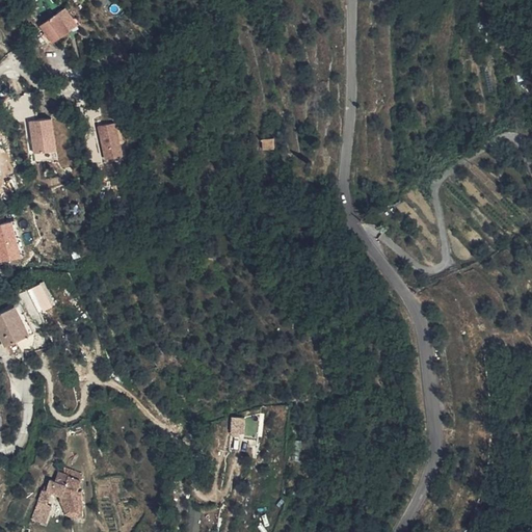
[(102,5),(98,0),(89,0),(87,2),(95,11),(102,5)]
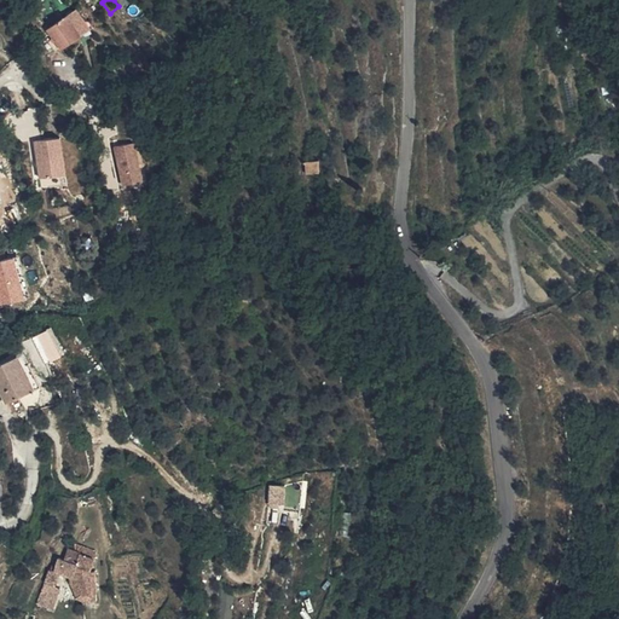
[(70,41),(55,22),(36,38),(53,57),(70,41)]
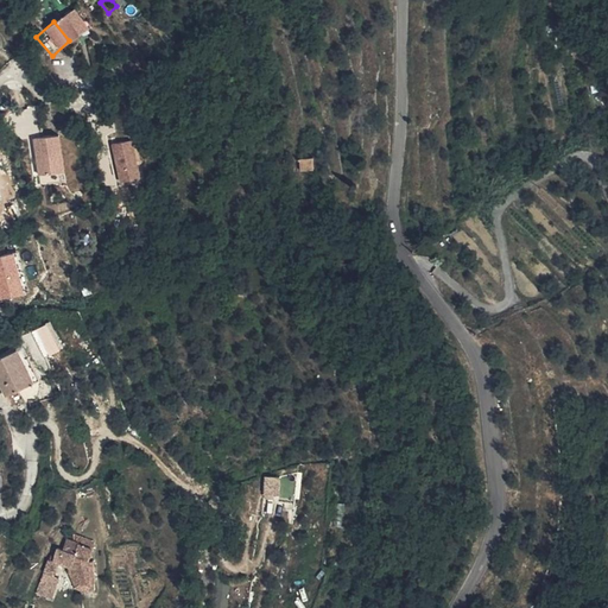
[(63,133),(36,135),(38,173),(65,171),(63,133)]
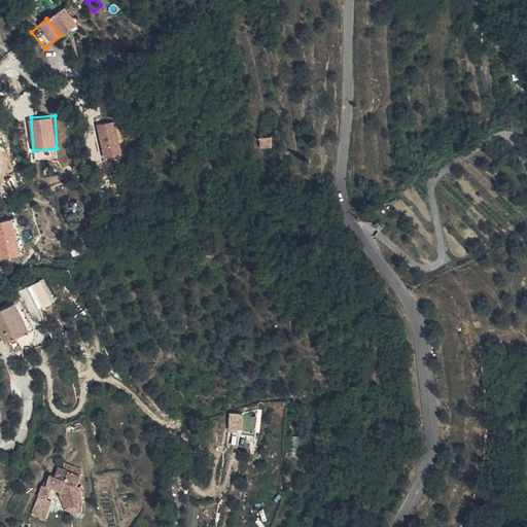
[(99,123),(104,157),(124,154),(118,119),(99,123)]
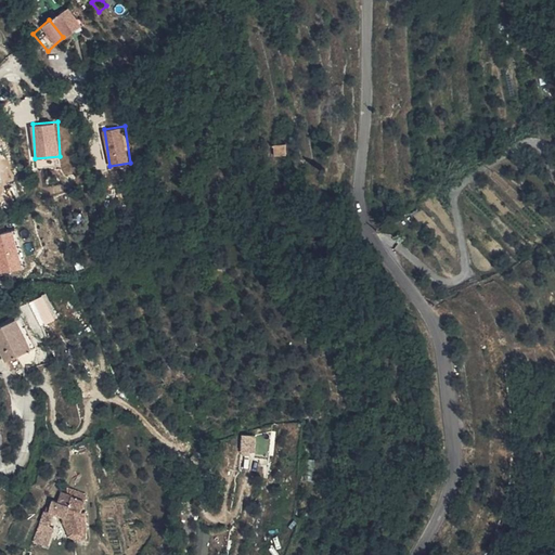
[(282,155),(280,143),(270,144),(271,157),(282,155)]
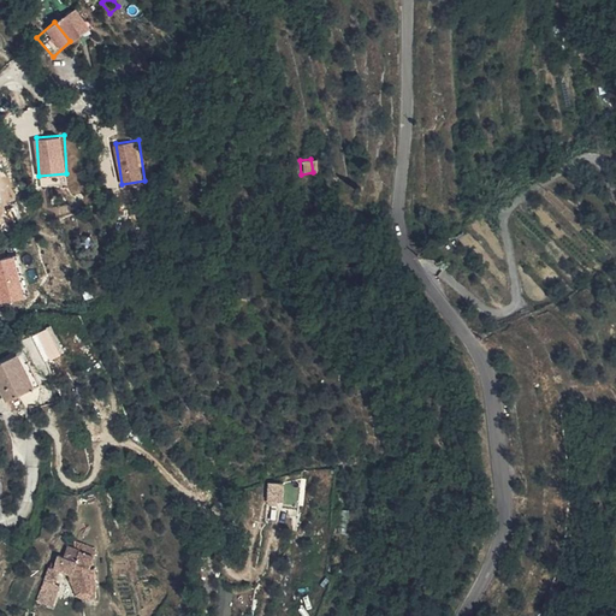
[(17,253),(0,256),(0,298),(1,302),(28,295),(17,253)]
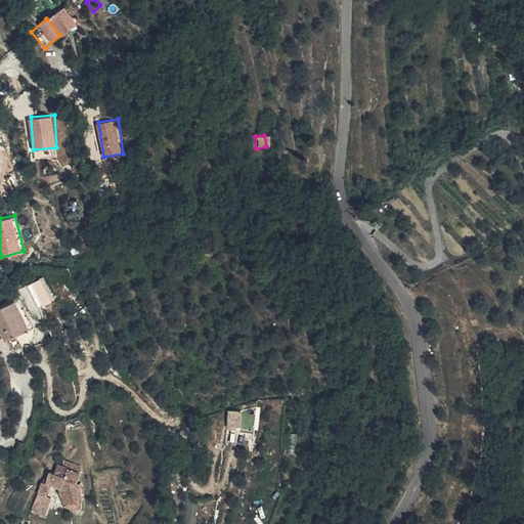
[(41,306),(56,299),(45,275),(31,282),(41,306)]
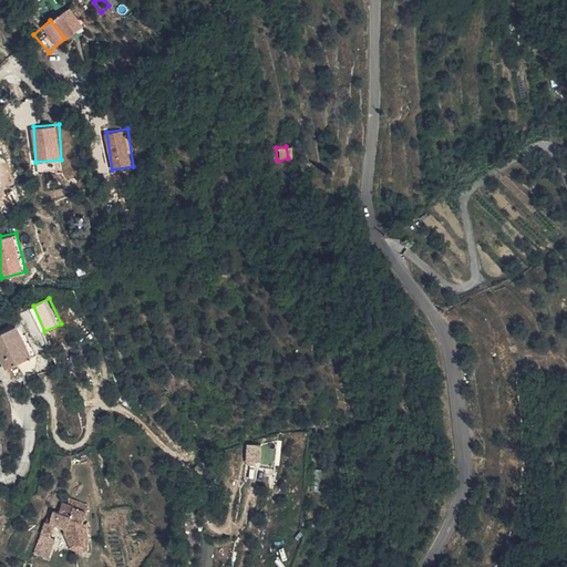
[(37,350),(27,329),(24,330),(19,320),(16,322),(30,353),(37,350)]
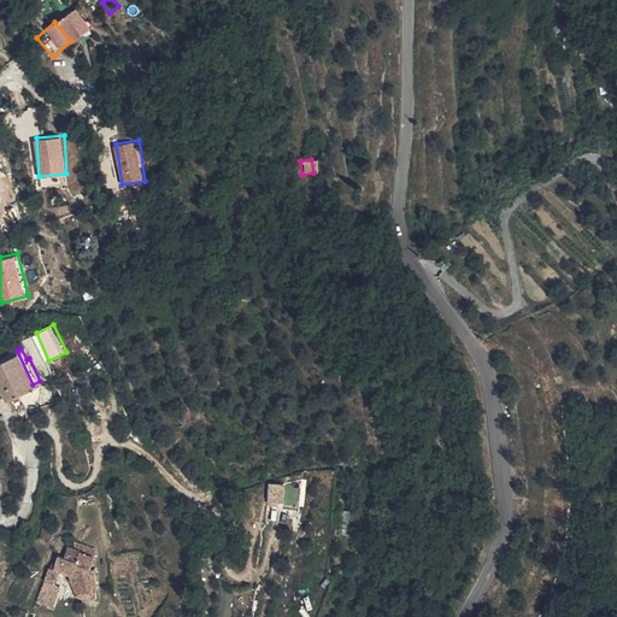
[(0,388),(5,398),(33,385),(17,351),(0,358),(0,388)]
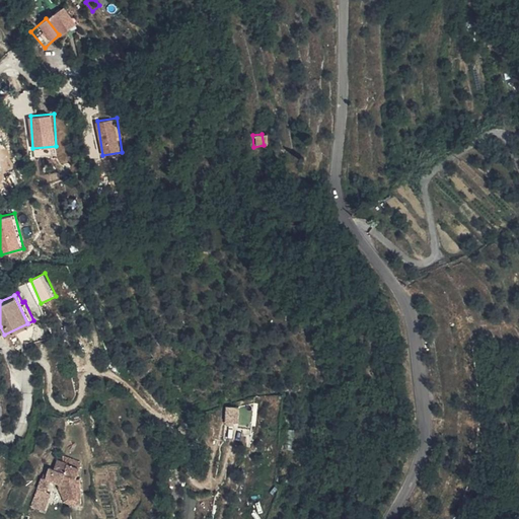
[(236,421),(236,409),(226,409),(226,421),(236,421)]
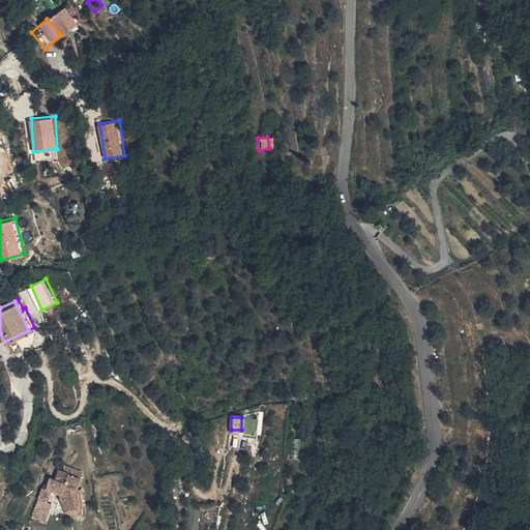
[(0,479),(13,484),(18,470),(4,464),(1,472),(0,473),(0,479)]
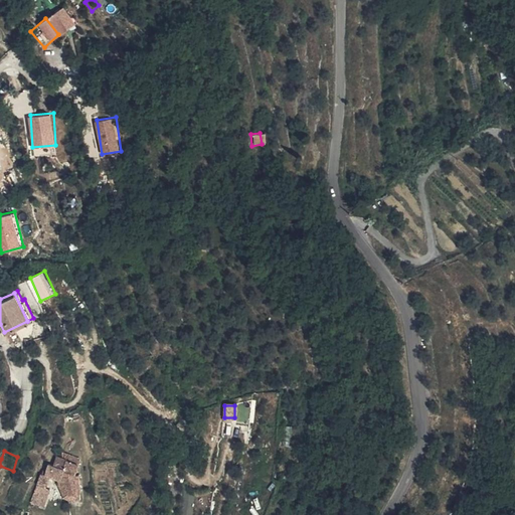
[(34,487),(43,491),(48,478),(62,481),(60,486),(68,485),(68,496),(80,496),(81,496),(79,477),(77,476),(80,467),(76,465),(79,458),(67,454),(65,459),(55,455),(51,467),(45,465),(42,474),(39,473),(34,487)]
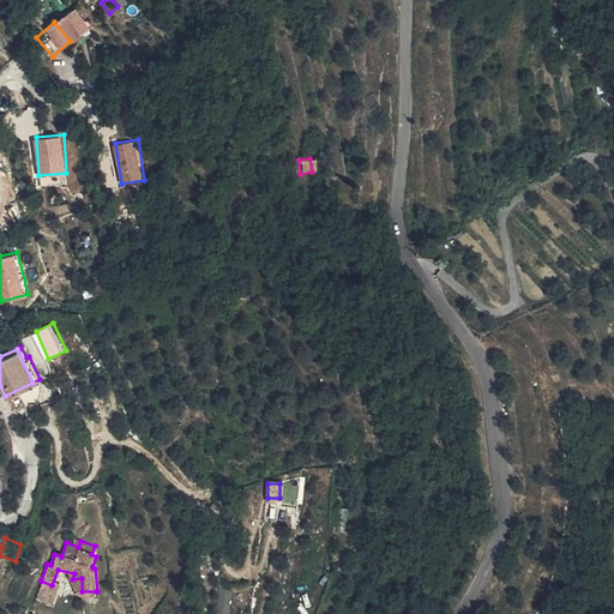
[(56,587),(52,585),(41,581),(34,599),(50,603),(56,587)]
